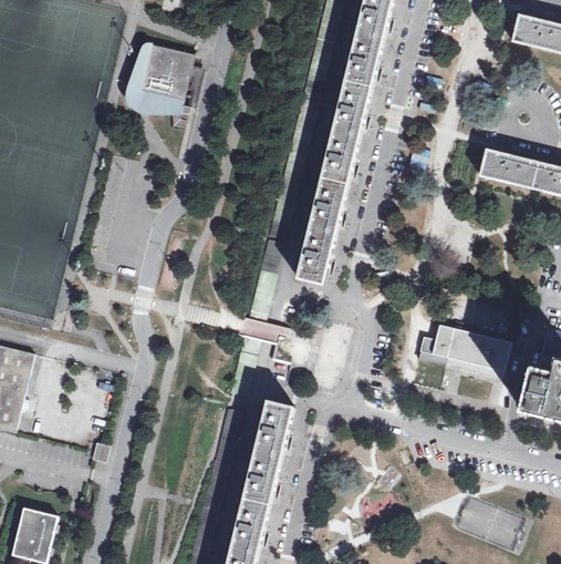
[(361,0),(355,0),(353,10),(359,11),(350,49),(343,47),(341,59),(346,60),(338,96),(332,95),(330,106),(334,108),(325,144),(321,144),(318,154),(323,155),(314,193),(309,192),(305,204),(311,205),(302,241),(297,239),(294,250),(299,253),(293,277),(321,284),(390,0),(361,0)]
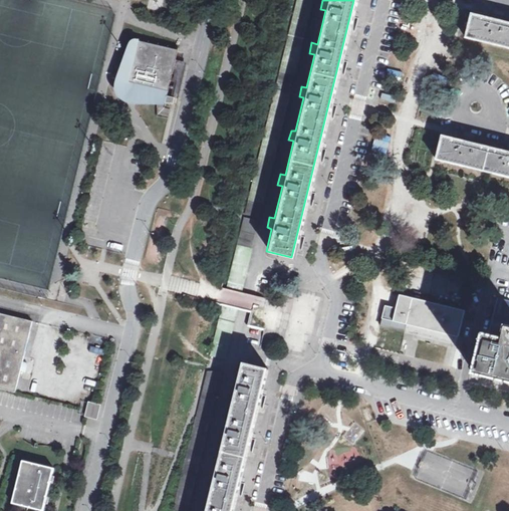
[(489,17),(469,12),(463,34),(508,45),(508,21),(498,19),(499,14),(490,12),(489,17)]
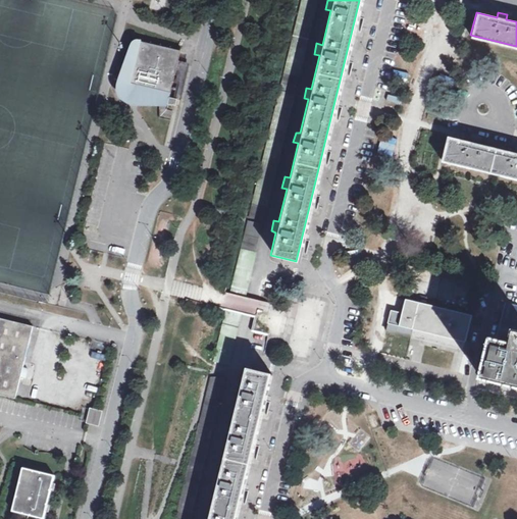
[(177,48),(137,39),(127,79),(125,88),(133,92),(152,95),(153,92),(156,93),(157,91),(161,92),(166,93),(172,66),(177,48)]
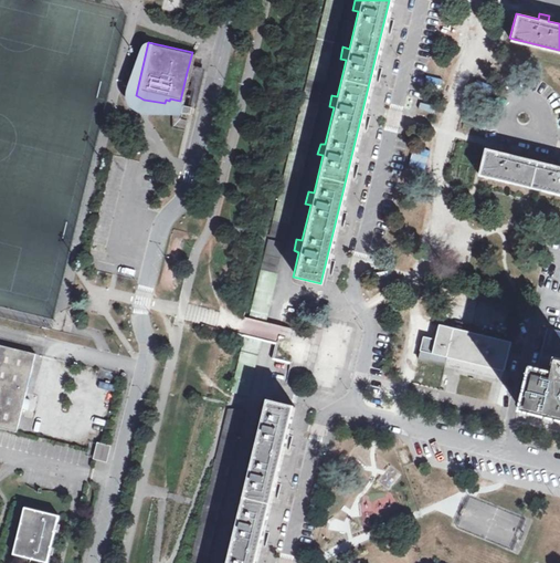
[(199,75),(187,72),(180,101),(175,100),(170,98),(169,101),(166,100),(165,103),(144,100),(136,95),(138,85),(128,83),(126,93),(126,96),(127,101),(130,105),(134,107),(137,108),(145,111),(178,112),(180,105),(186,107),(185,112),(190,113),(199,75)]
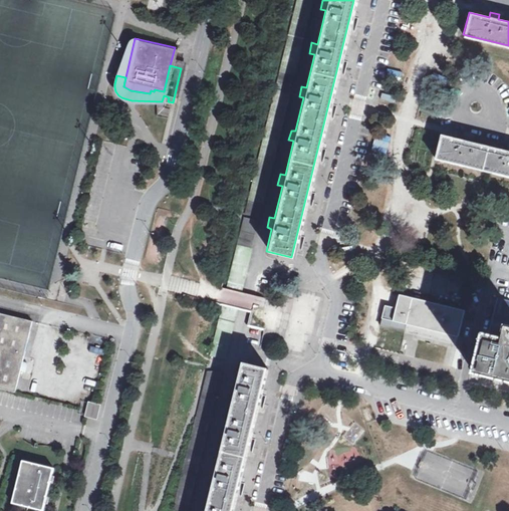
[(459,139),(440,135),(434,157),(508,175),(508,145),(507,145),(504,144),(502,149),(468,142),(470,136),(465,135),(460,134),(459,139)]
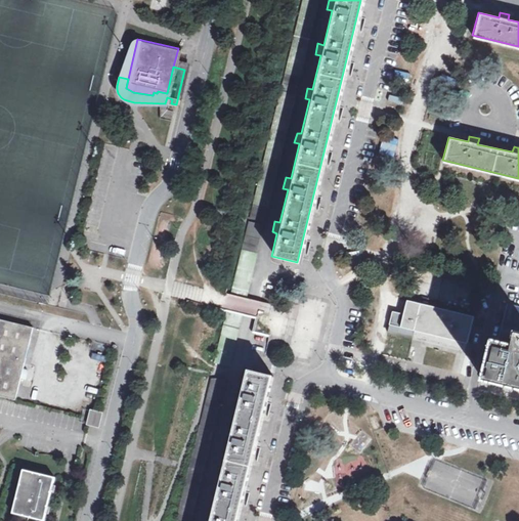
[(255,235),(241,232),(238,246),(239,246),(211,359),(225,362),(253,250),(251,250),(255,235)]
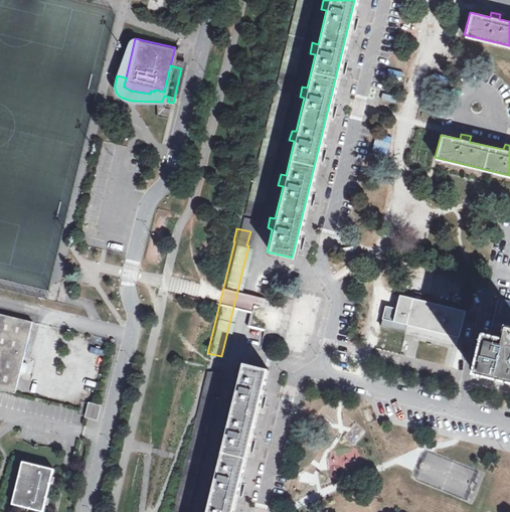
[(396,350),(401,330),(403,322),(454,334),(455,334),(462,308),(396,293),(393,306),(382,303),(371,345),(396,350)]
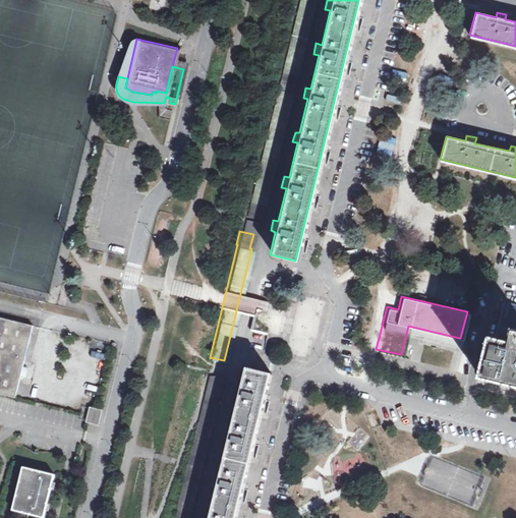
[(500,299),(491,337),(506,341),(509,329),(515,330),(515,300),(505,298),(505,300),(500,299)]
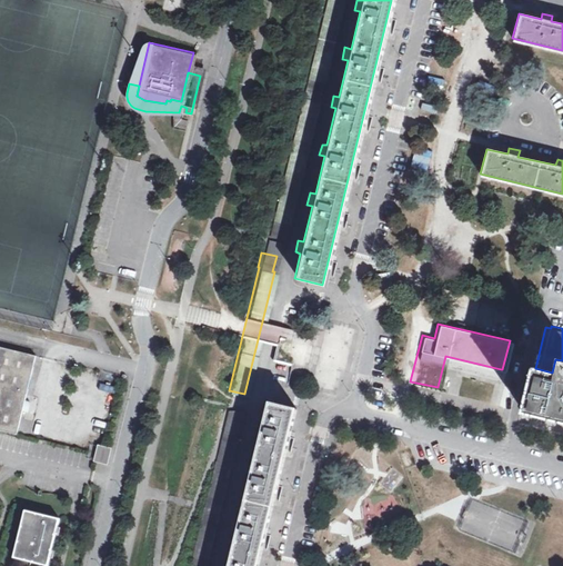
[(31,353),(0,344),(0,386),(21,393),(31,353)]
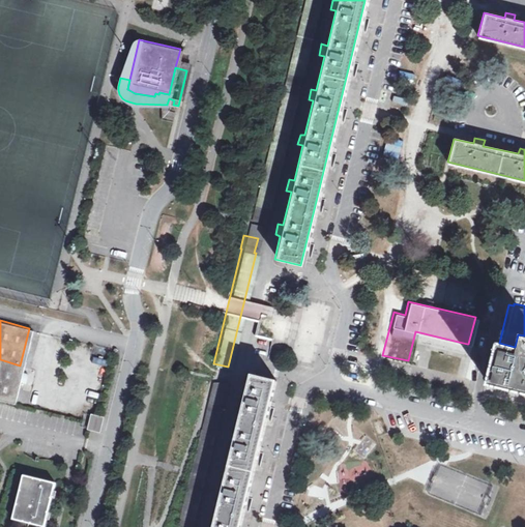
[(255,323),(255,334),(272,333),(272,323),(255,323)]
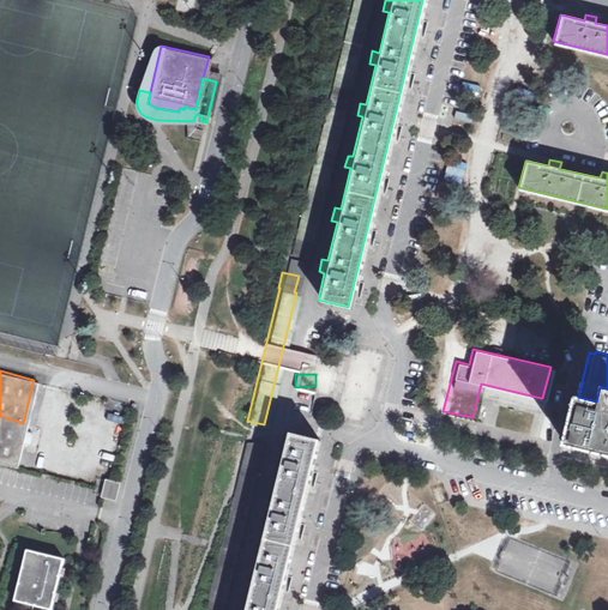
[(481,384),(479,393),(539,409),(541,398),(481,384)]
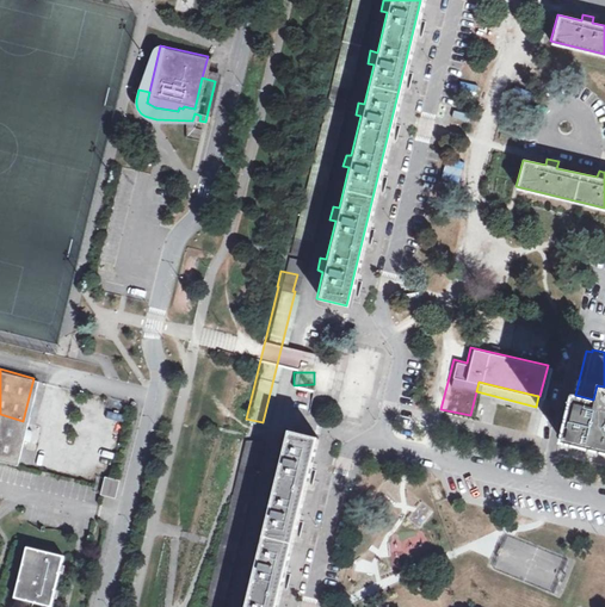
[(604,386),(597,385),(593,400),(575,395),(572,394),(560,440),(604,451),(604,386)]
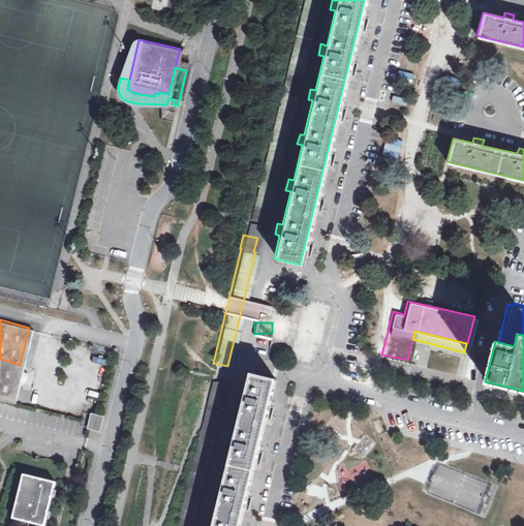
[(20,365),(0,359),(0,397),(11,400),(20,365)]
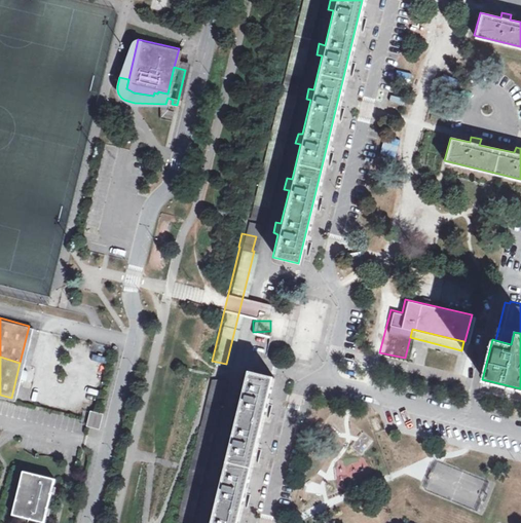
[(233,397),(238,398),(230,433),(225,431),(222,442),(227,443),(219,478),(214,476),(212,486),(217,488),(209,522),(202,521),(201,522),(233,522),(270,375),(246,369),(242,387),(235,386),(233,397)]
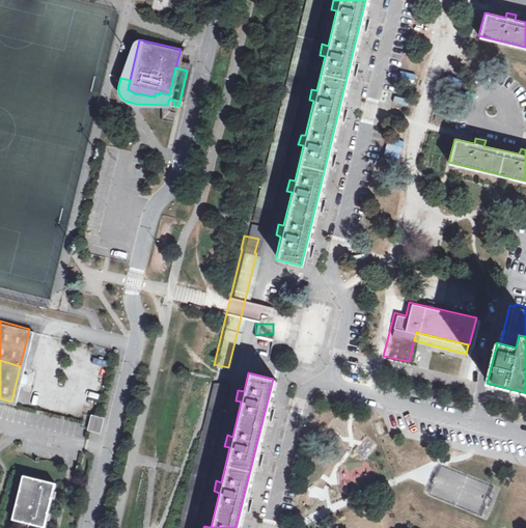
[(73,437),(78,423),(30,407),(25,420),(73,437)]
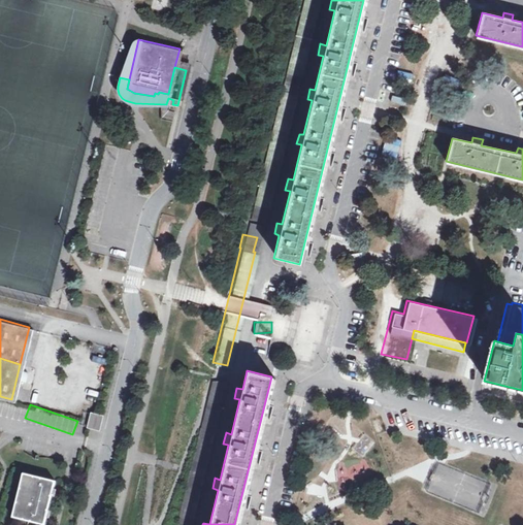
[(90,412),(87,411),(85,421),(84,424),(95,427),(98,414),(90,412)]
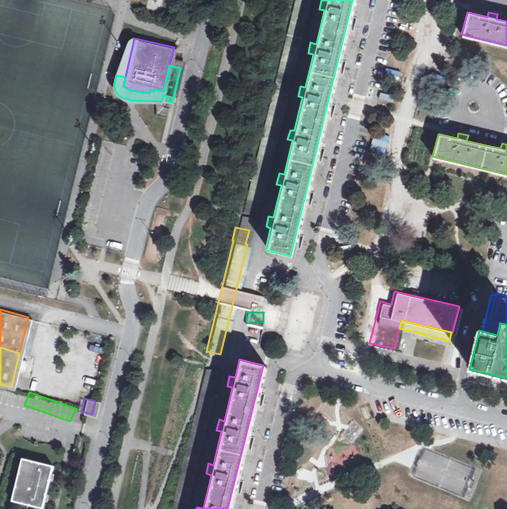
[(39,506),(49,464),(18,456),(8,498),(39,506)]
